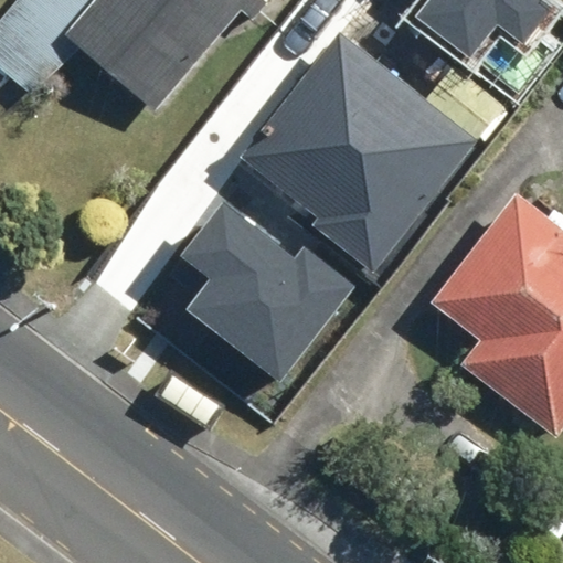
[(14,0),(0,19),(0,65),(43,101),(83,53),(160,116),(255,0),(14,0)]
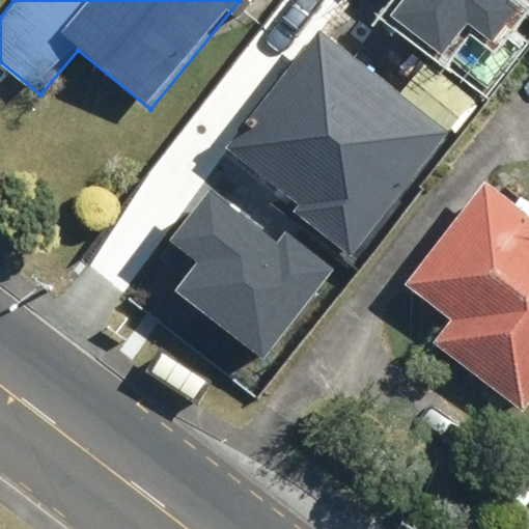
[(407,0),(396,14),(443,49),(467,16),(494,35),(519,2),(514,0),(407,0)]
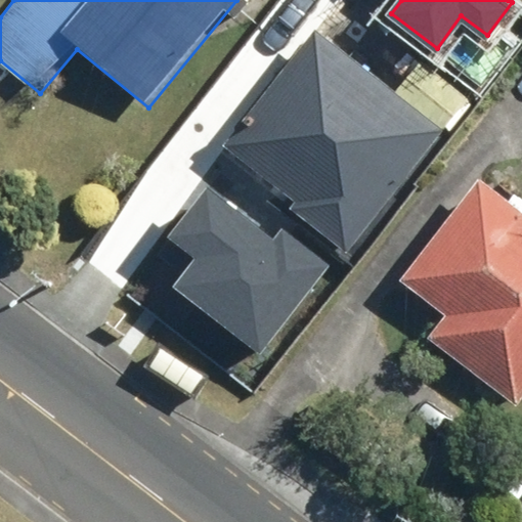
[(289,209),(346,254),(444,130),(315,28),(222,144),(295,202),(289,209)]
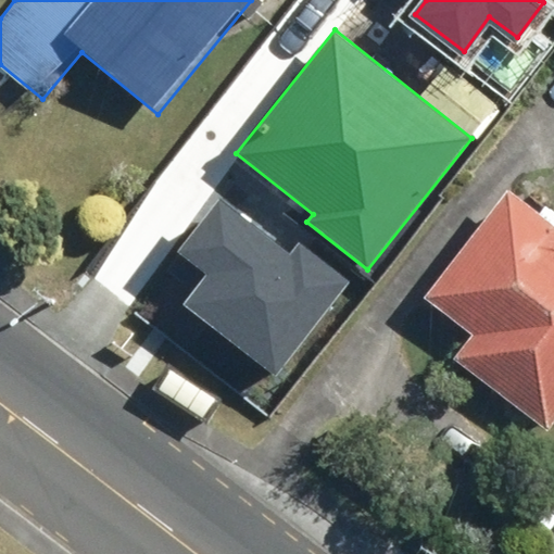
[(454,361),(553,432),(553,225),(505,189),(423,300),(473,337),(454,361)]
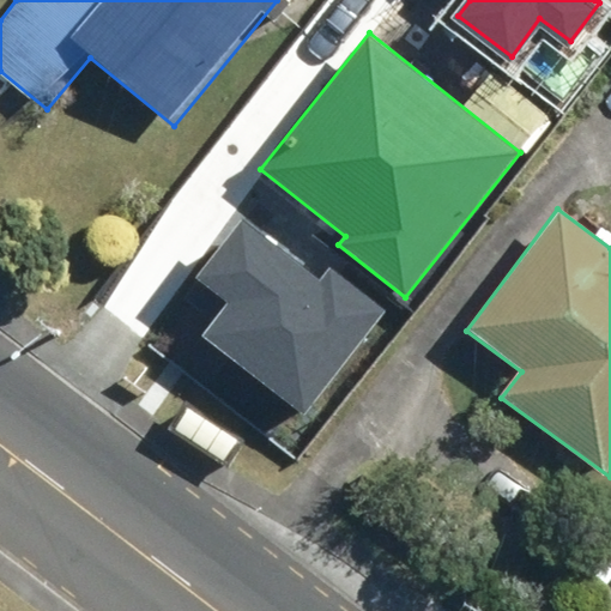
[(324,282),(246,219),(203,274),(234,298),(209,331),(306,407),(383,309),(333,270),(324,282)]
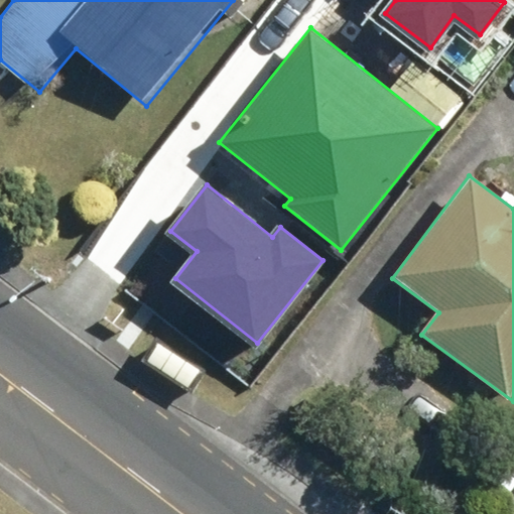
All buildings are outlined.
